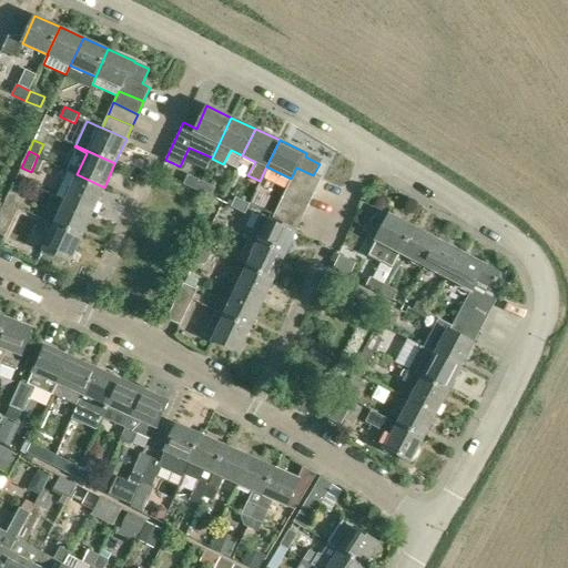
[(312,179),(313,175),(296,168),(291,179),(288,184),(313,195),(320,183),(312,179)]
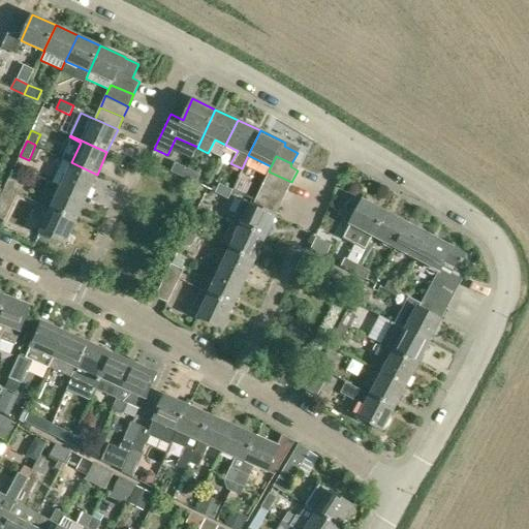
[(52,182),(61,186),(87,197),(97,175),(71,162),(71,163),(62,159),(52,182)]
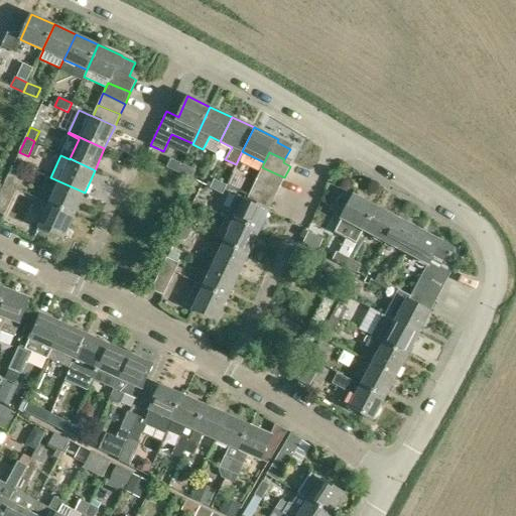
[(166,167),(178,172),(182,164),(170,158),(166,167)]
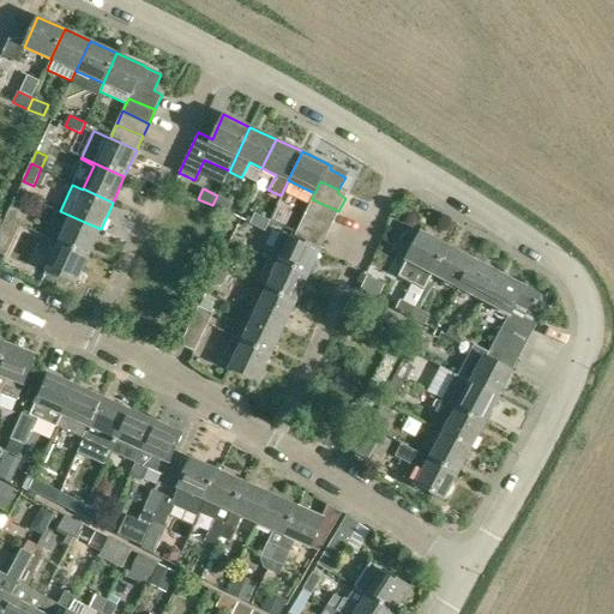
[(217,196),(212,205),(228,214),(233,203),(217,196)]
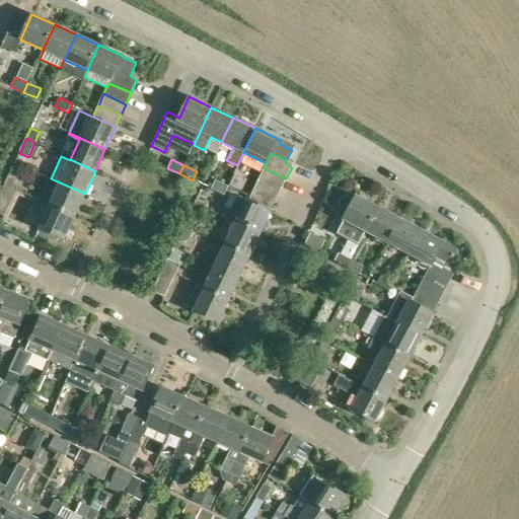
[(264,168),(258,179),(282,189),(286,178),(264,168)]
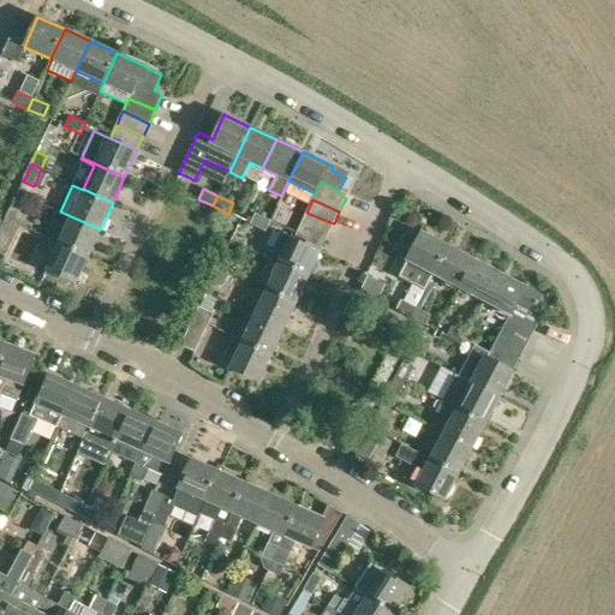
[(11,207),(6,218),(21,225),(25,214),(11,207)]
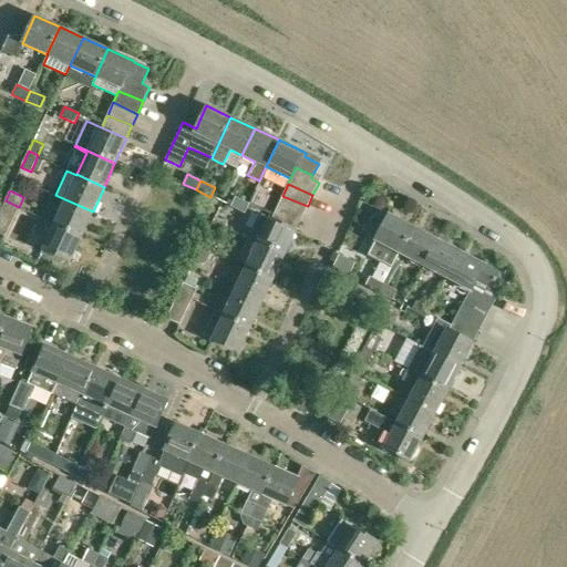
[(282,196),(277,207),(301,219),(308,206),(282,196)]
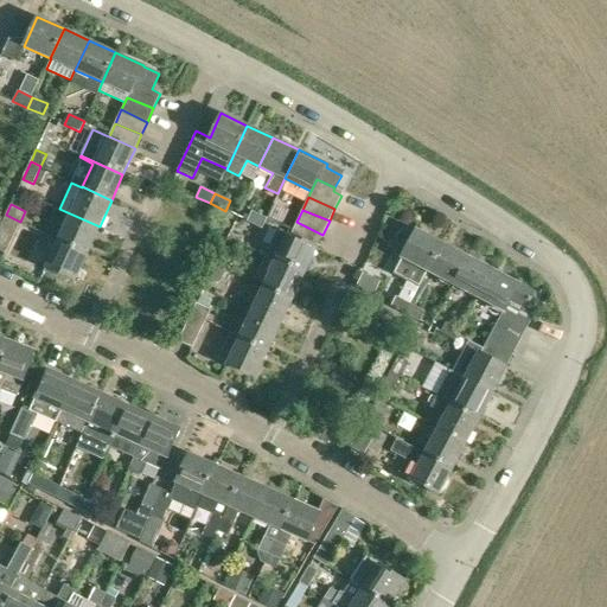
[(262,229),(267,218),(251,211),(247,221),(262,229)]
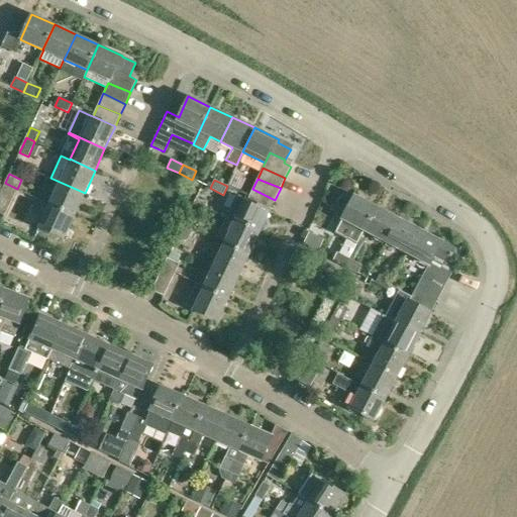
[(60,182),(49,203),(75,214),(85,193),(60,182)]
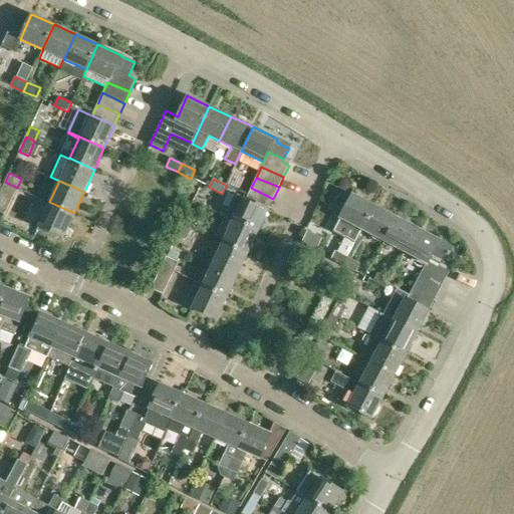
[(5,182),(0,192),(0,212),(4,215),(17,188),(5,182)]
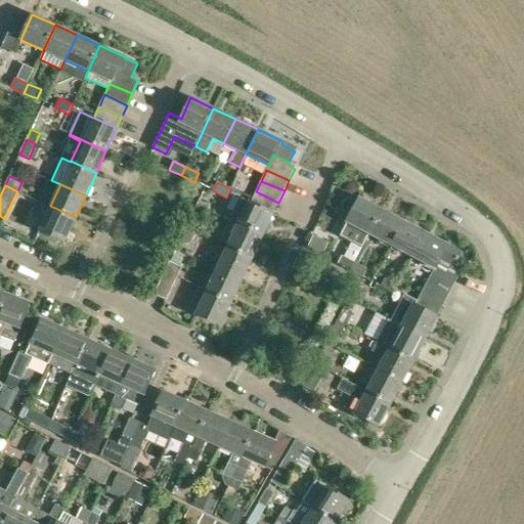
[(256,191),(250,203),(273,214),(278,203),(256,191)]
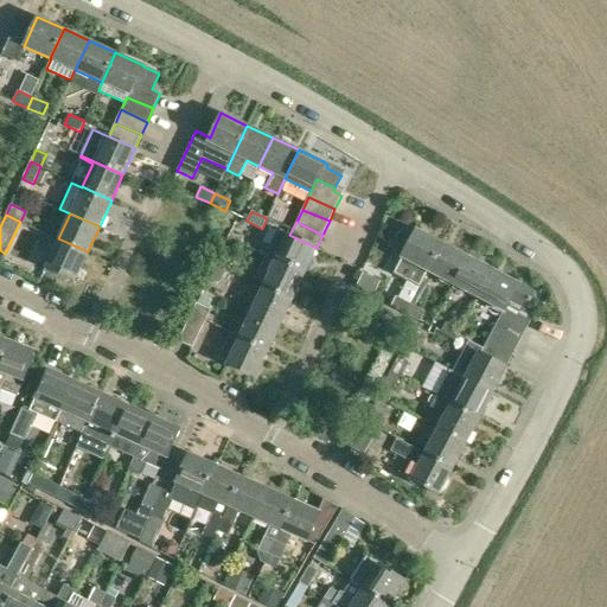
[(276,229),(264,255),(275,260),(305,273),(317,248),(289,235),(288,234),(276,229)]
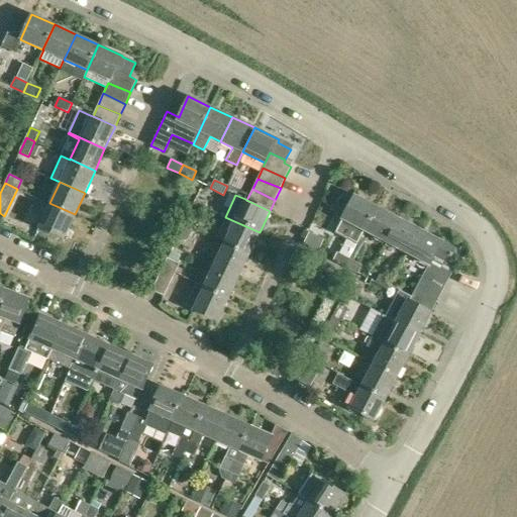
[(337,251),(332,261),(343,267),(348,257),(363,231),(376,207),(354,196),(353,199),(349,197),(346,196),(343,196),(341,197),(339,199),(338,201),(337,204),(339,208),(342,211),(345,213),(335,233),(346,239),(339,252),(337,252),(338,251),(337,251)]
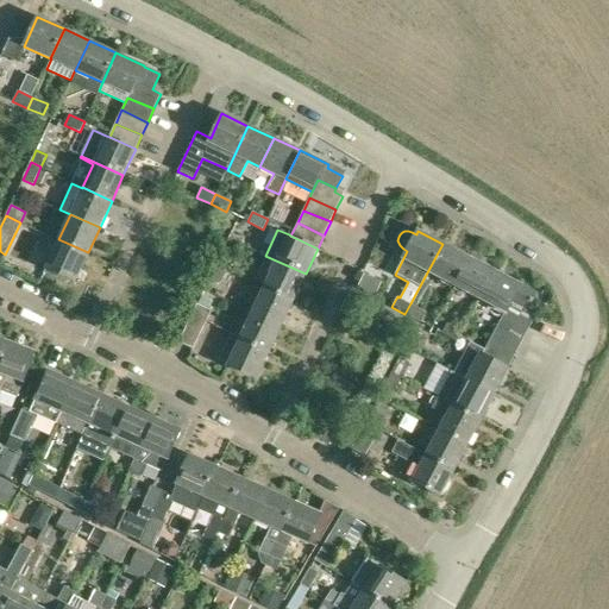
[(43,245),(54,250),(46,267),(76,281),(88,252),(58,239),(46,234),(43,245)]
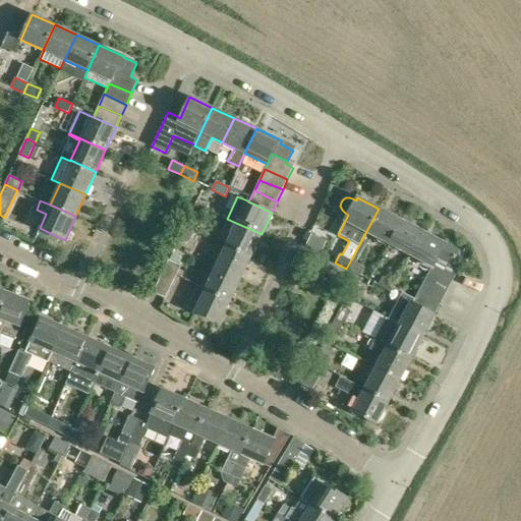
[(379,209),(365,233),(387,244),(400,220),(379,209)]
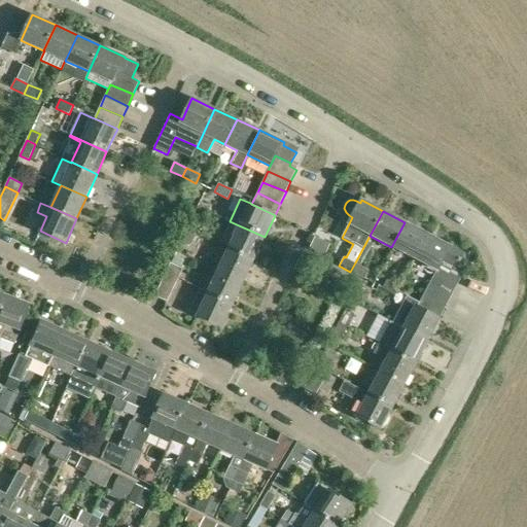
[(192,215),(186,227),(196,232),(202,219),(192,215)]
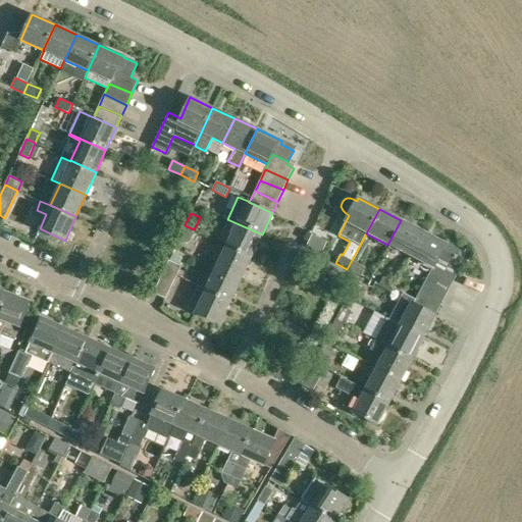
[(401,220),(387,245),(410,256),(422,231),(401,220)]
